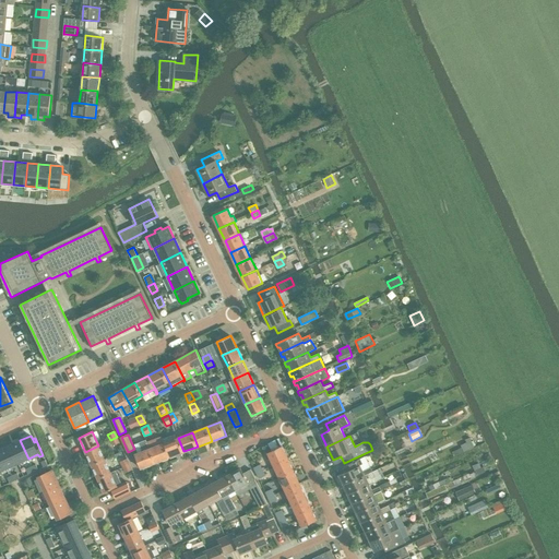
[(154,438),(146,441),(150,449),(155,463),(169,456),(164,443),(157,445),(154,438)]
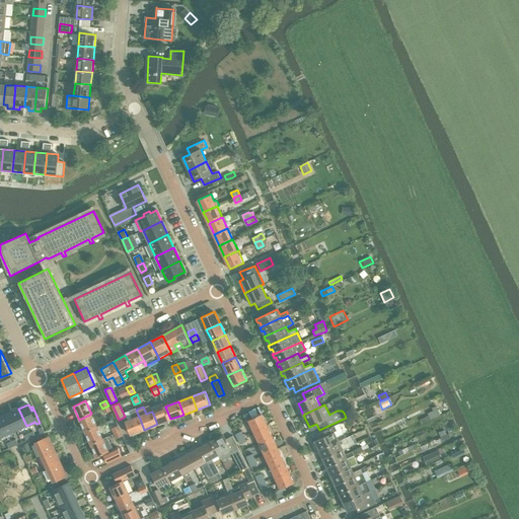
[(165,406),(152,412),(157,424),(170,419),(165,406)]
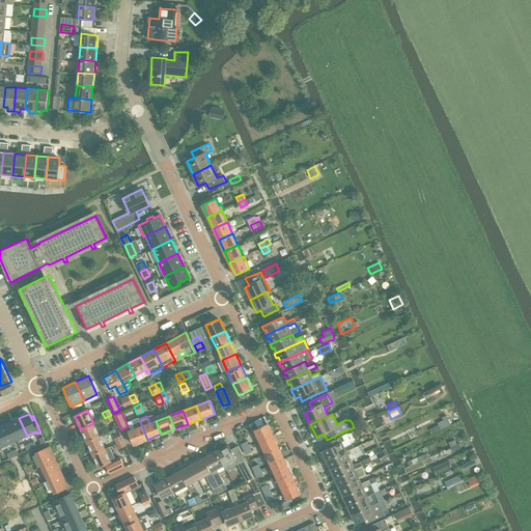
[(448,419),(446,416),(442,418),(443,420),(438,423),(441,429),(452,424),(450,418),(448,419)]
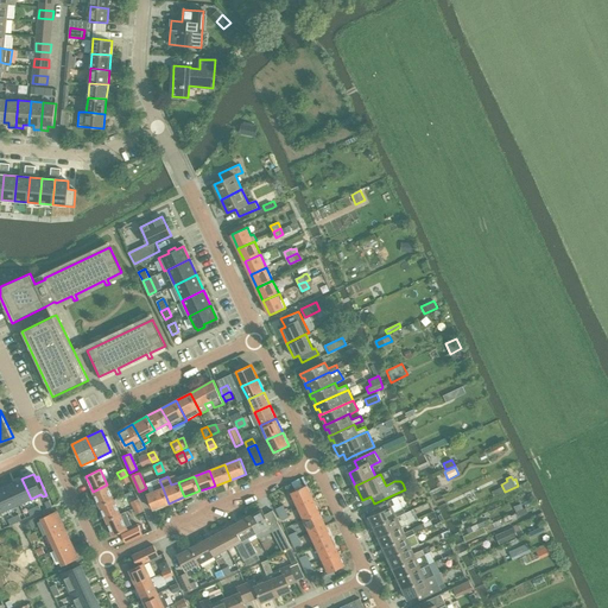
[(21,479),(11,485),(19,504),(31,499),(21,479)]
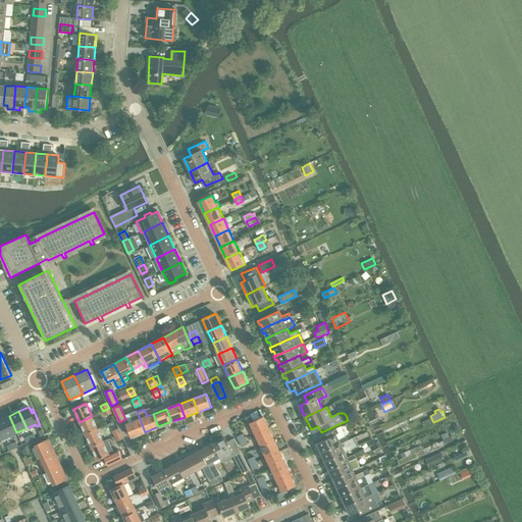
[(133,422),(126,424),(132,437),(145,432),(140,419),(137,412),(137,411),(129,413),(133,422)]
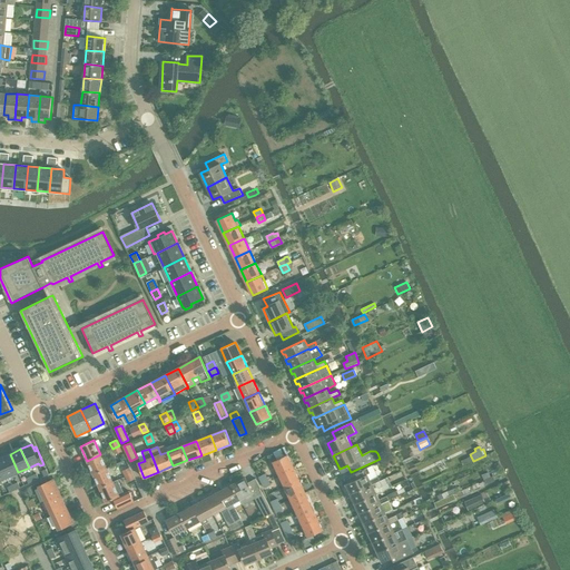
[(10,454),(0,458),(0,461),(8,477),(18,472),(10,454)]
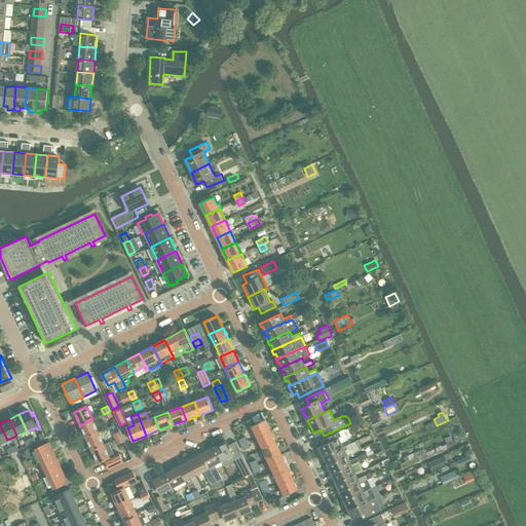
[(86,438),(99,433),(92,419),(80,425),(86,438)]
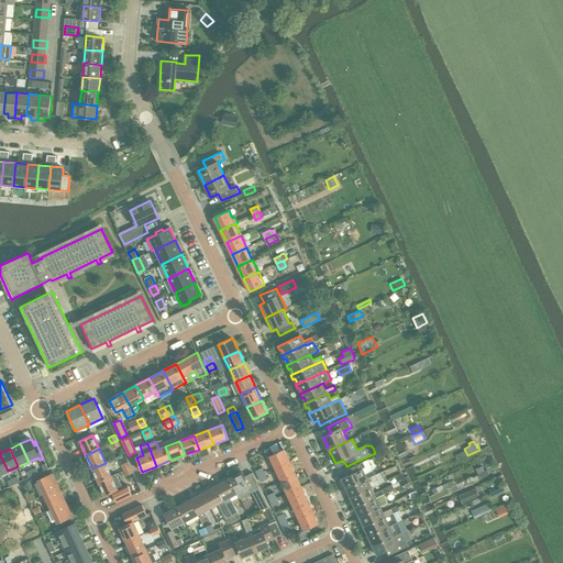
[(276,468),(290,462),(284,449),(269,456),(276,468)]
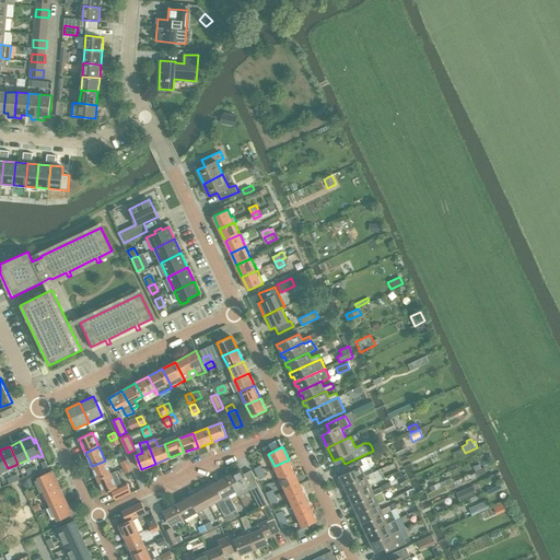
[(123,468),(126,467),(130,465),(127,459),(120,463),(123,468)]
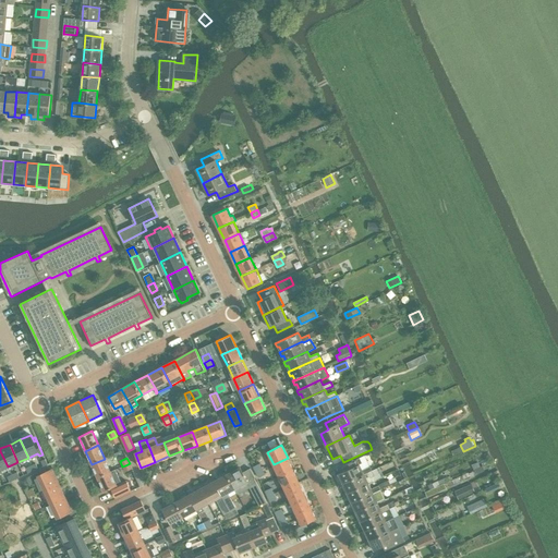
[(279,476),(293,470),(288,458),(274,464),(279,476)]
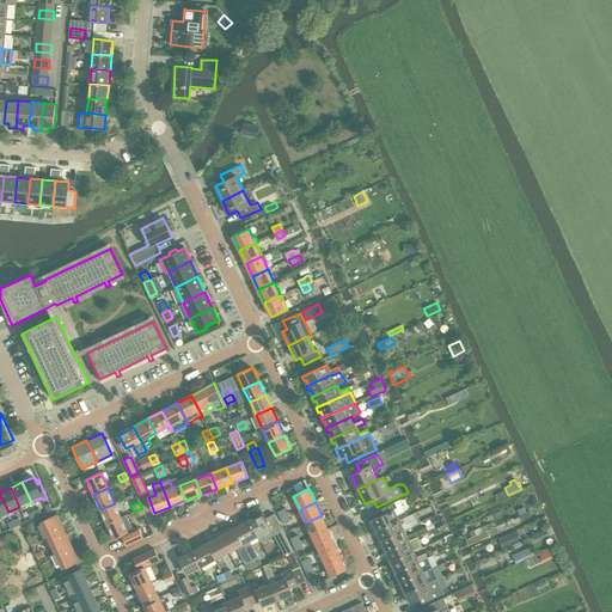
[(375,518),(369,521),(372,525),(374,524),(377,531),(401,520),(404,518),(404,519),(408,516),(405,512),(398,515),(396,509),(397,508),(395,502),(378,509),(381,515),(375,518)]
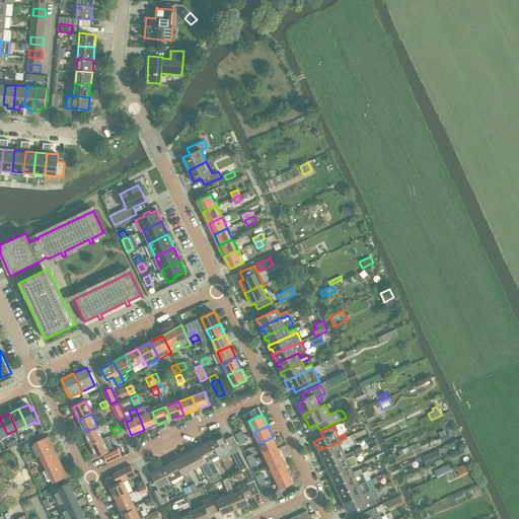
[(91,444),(102,439),(97,427),(85,432),(91,444)]
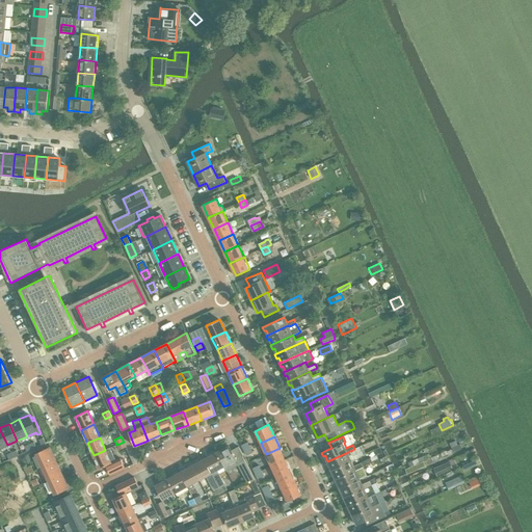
[(120,450),(126,447),(124,442),(120,444),(116,445),(120,450)]
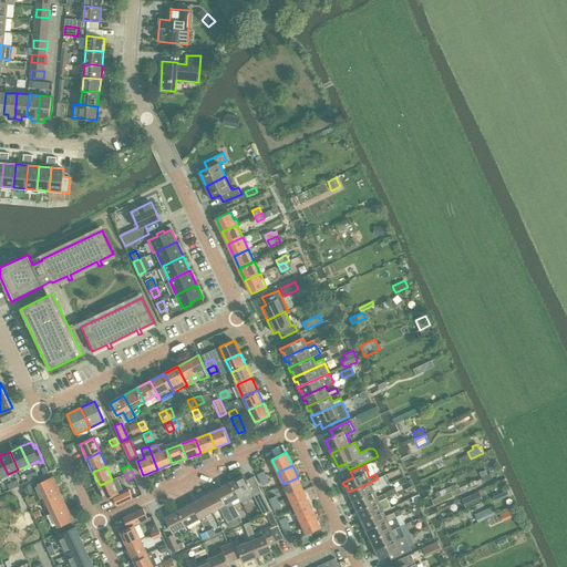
[(260,481),(267,477),(264,471),(257,474),(260,481)]
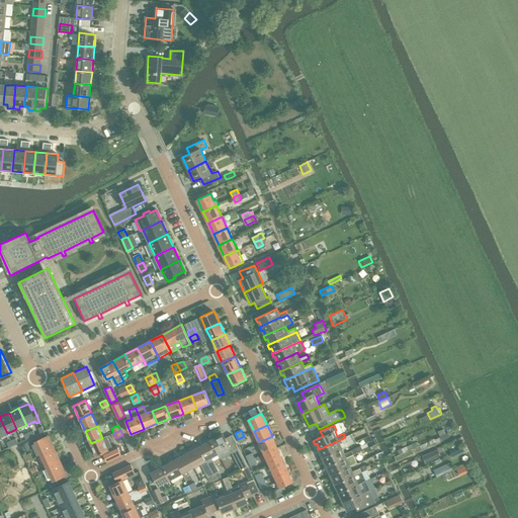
[(223,434),(211,440),(219,454),(221,458),(232,452),(238,463),(244,460),(236,444),(233,446),(229,439),(227,440),(226,438),(223,434)]
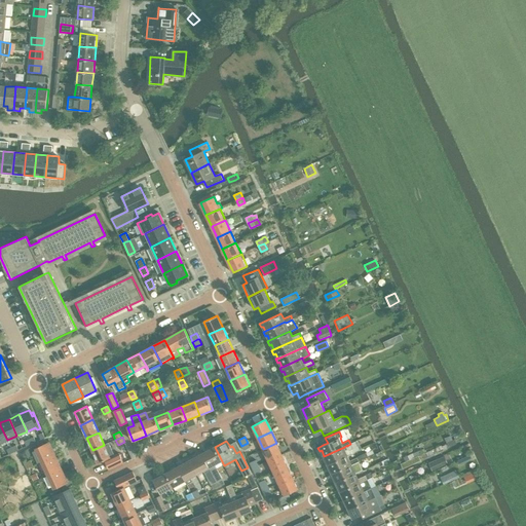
[(42,461),(55,456),(48,442),(36,448),(42,461)]
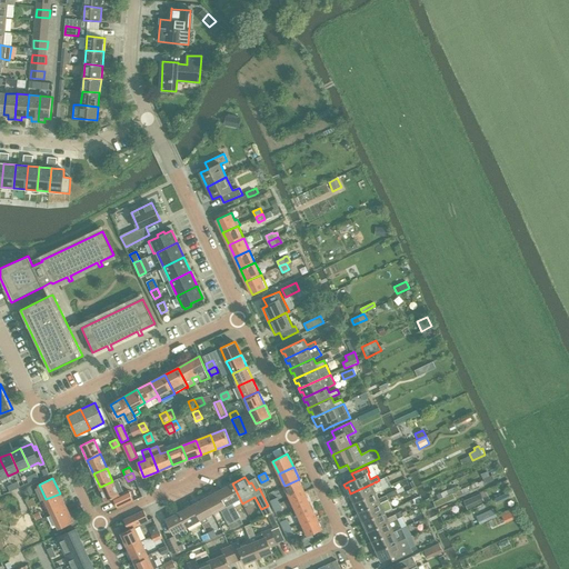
[(117,479),(112,481),(100,487),(107,501),(112,498),(118,508),(133,501),(129,490),(123,492),(117,479)]
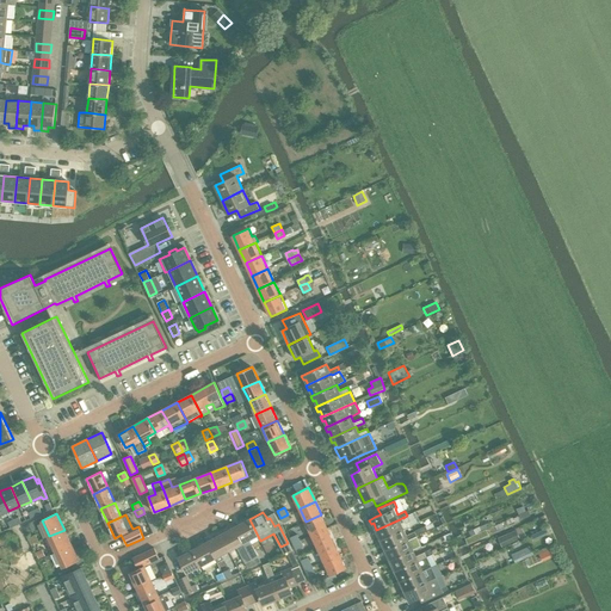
[(312,535),(328,528),(321,514),(306,522),(312,535)]
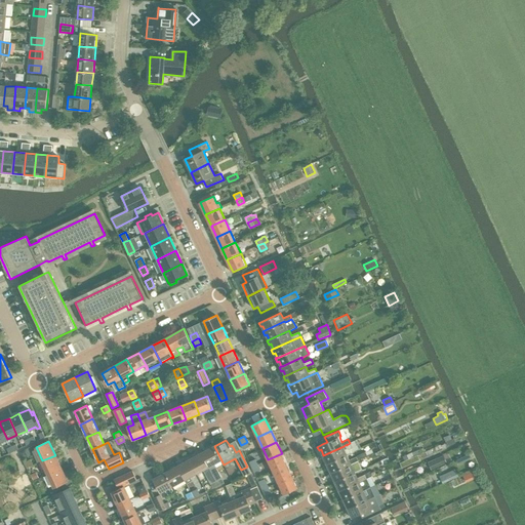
[(323,455),(321,456),(323,459),(325,458),(327,463),(348,454),(348,455),(354,451),(353,448),(349,449),(347,445),(347,444),(344,446),(323,455)]
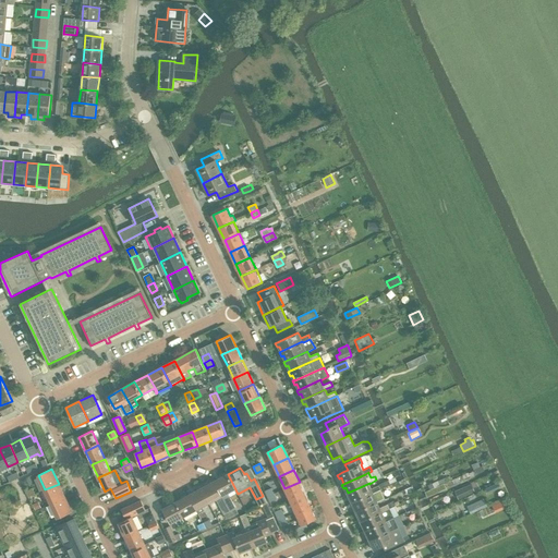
[(228,474),(215,481),(228,505),(232,502),(228,494),(235,489),(228,474)]
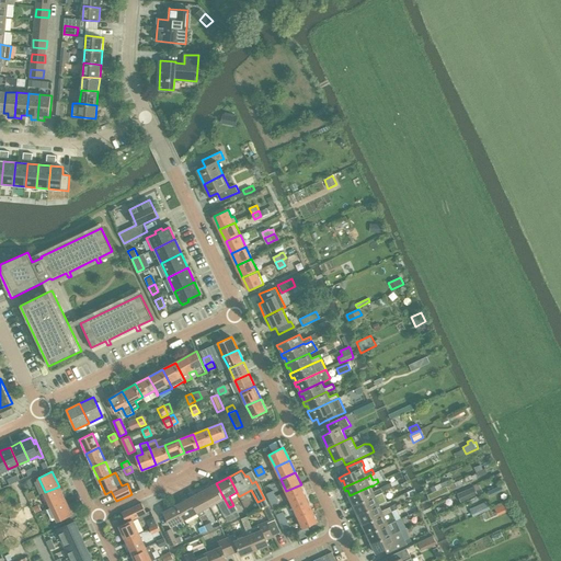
[(446,487),(444,481),(432,488),(434,492),(446,487)]
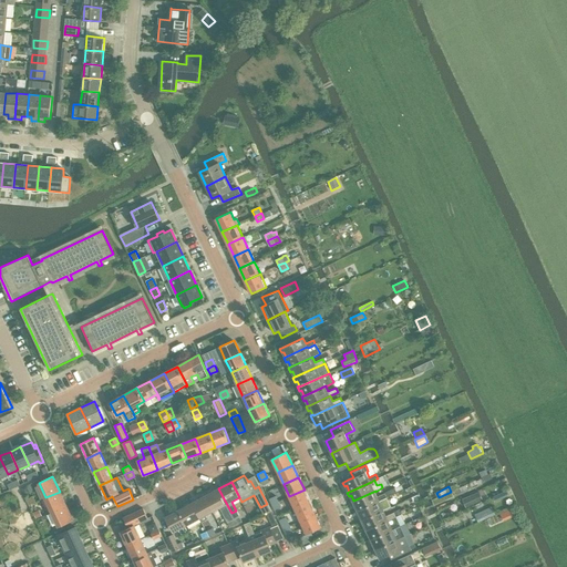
[(218,488),(205,496),(213,512),(219,507),(227,522),(228,522),(230,527),(237,525),(234,519),(230,513),(232,513),(218,488)]
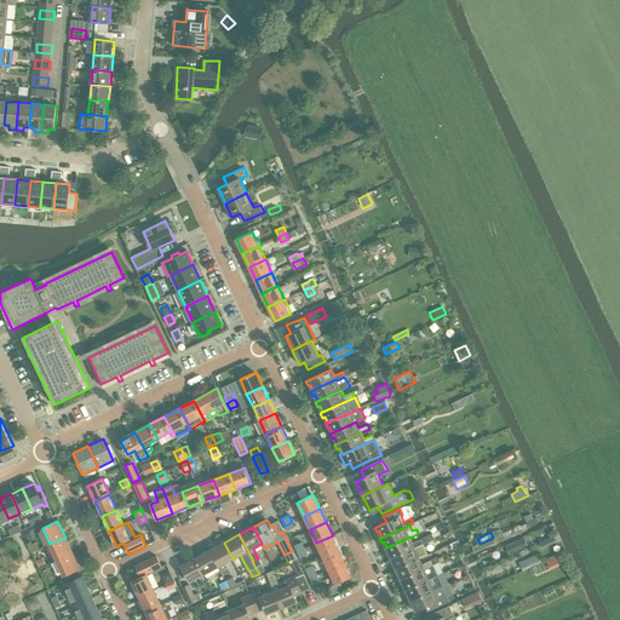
[(386,547),(384,549),(386,554),(389,552),(391,558),(392,558),(415,547),(423,544),(434,539),(431,534),(422,539),(413,543),(411,538),(411,537),(386,547)]
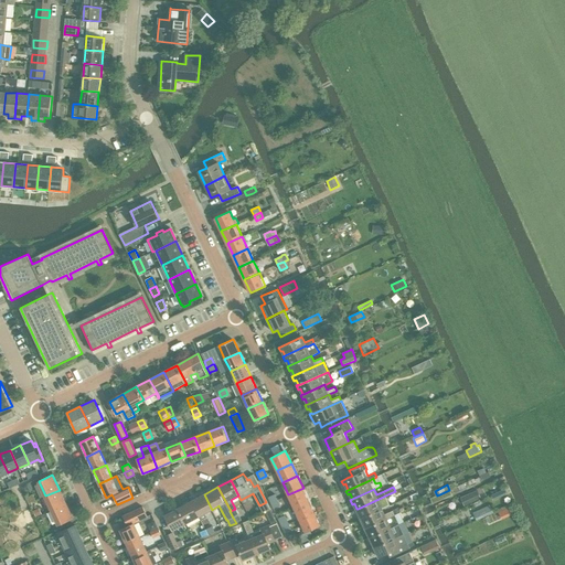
[(295,508),(309,500),(304,488),(288,494),(295,508)]
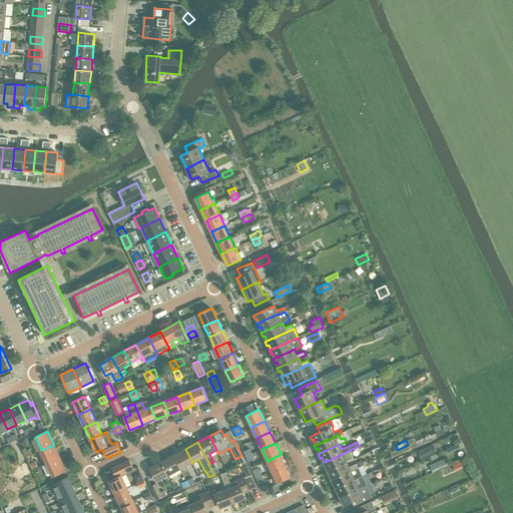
[(47,463),(59,457),(54,445),(41,450),(47,463)]
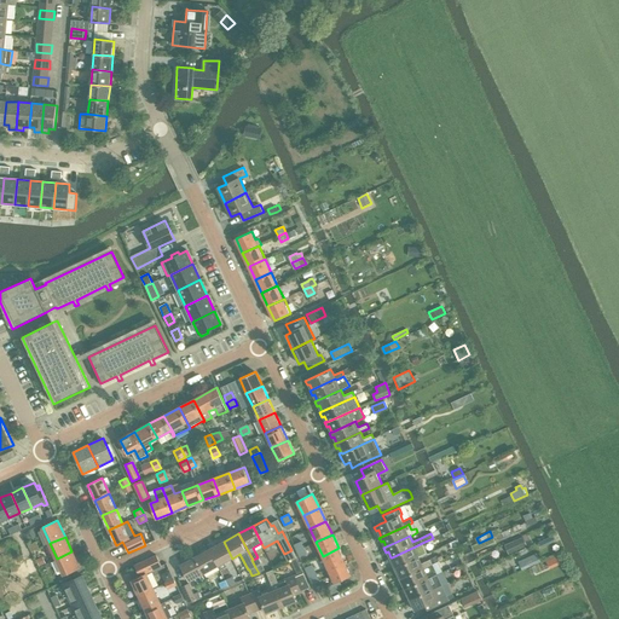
[(476,544),(472,547),(474,553),(495,542),(492,537),(479,543),(476,544)]
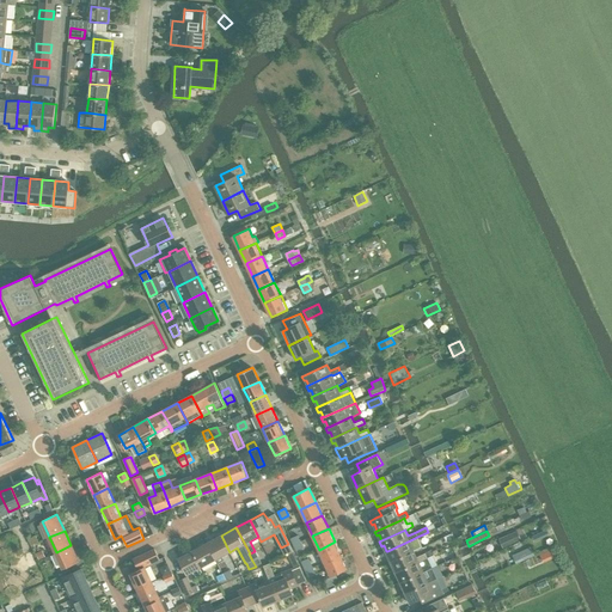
[(509,536),(513,543),(520,539),(518,532),(509,536)]
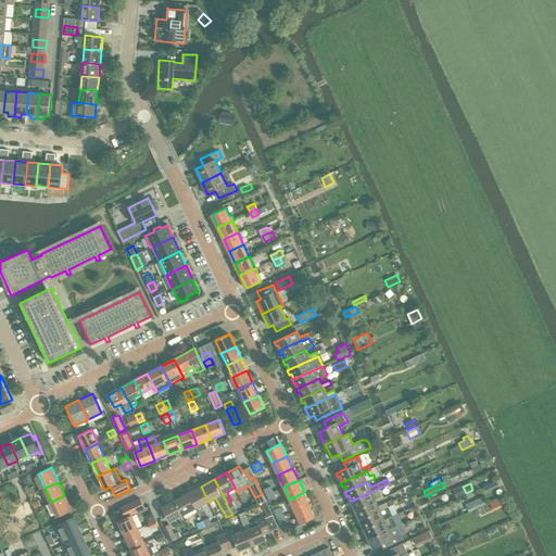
[(201,487),(189,493),(197,508),(209,502),(201,487)]
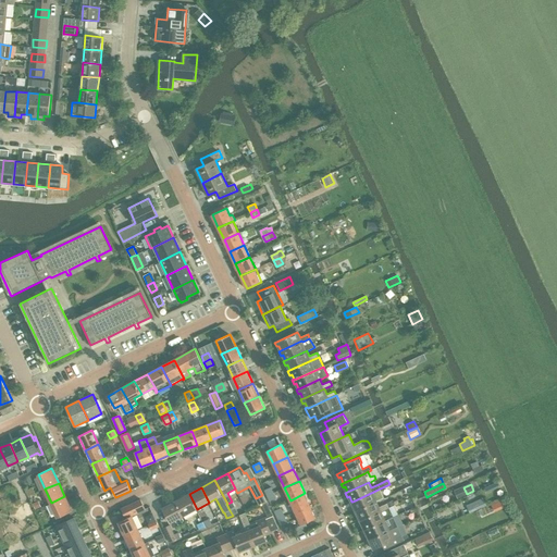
[(268,496),(274,493),(271,487),(264,490),(268,496)]
